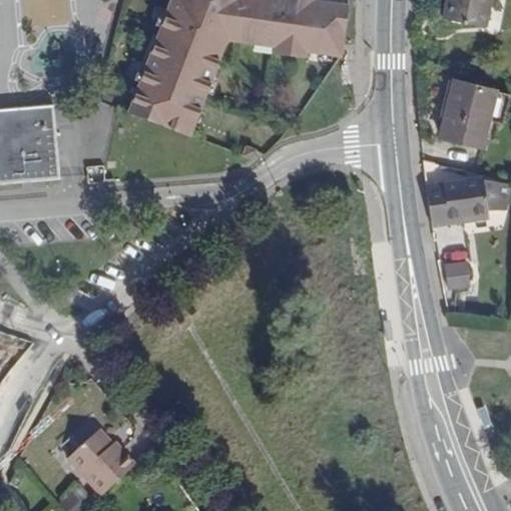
[(64,25),(64,0),(22,0),(22,24),(64,25)]
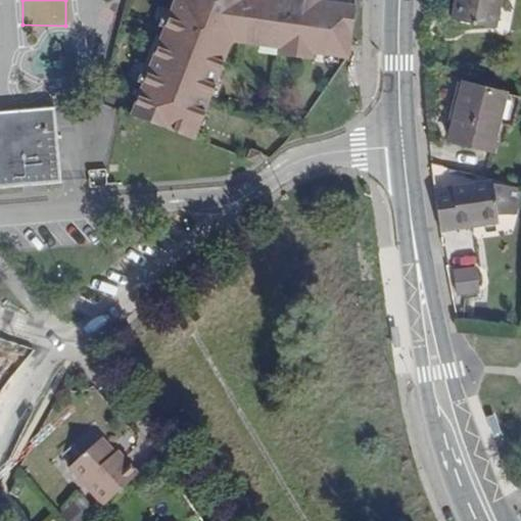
[(172,0),(130,114),(193,138),(230,40),(256,43),(278,45),(277,51),(311,55),(311,50),(346,54),(352,2),(335,0),(172,0)]
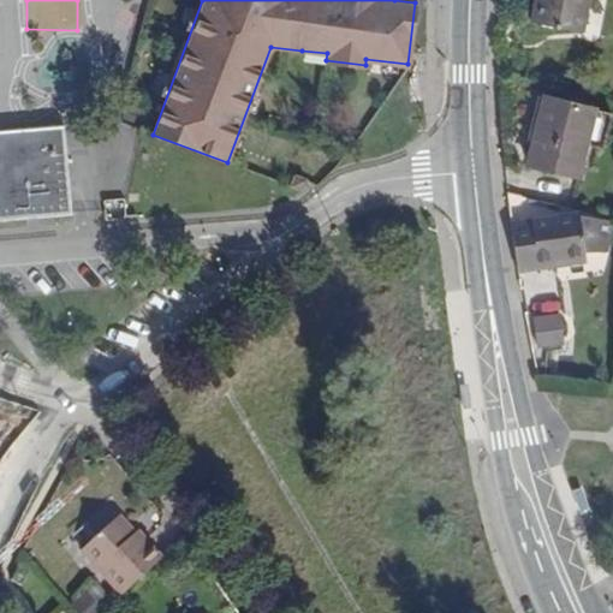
[(584,31),(591,0),(539,0),(535,19),(584,31)]
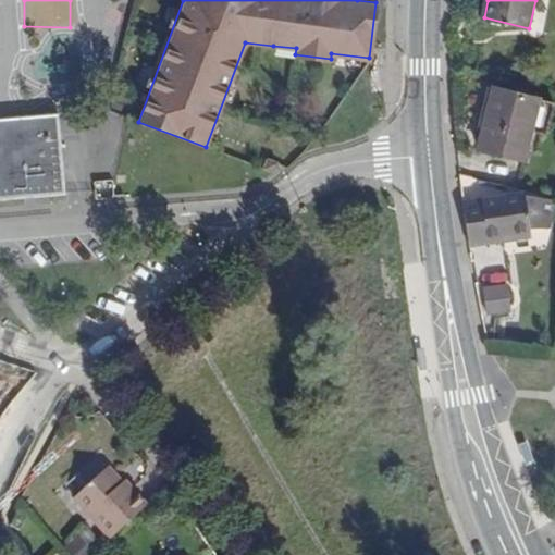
[(272,52),(295,54),(296,48),(273,46),(272,52)]
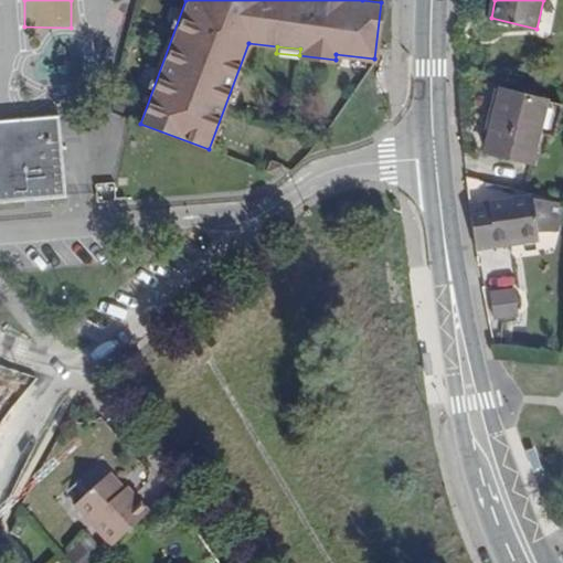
[(544,98),(499,88),(486,149),(531,159),(544,98)]
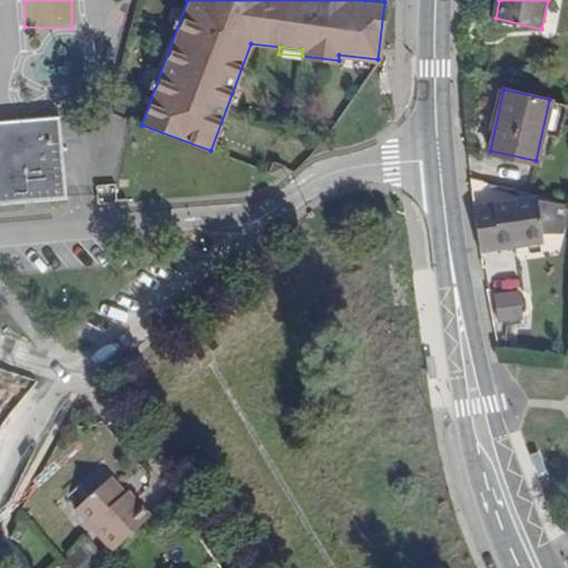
[(0,202),(62,196),(56,116),(0,119),(0,202)]
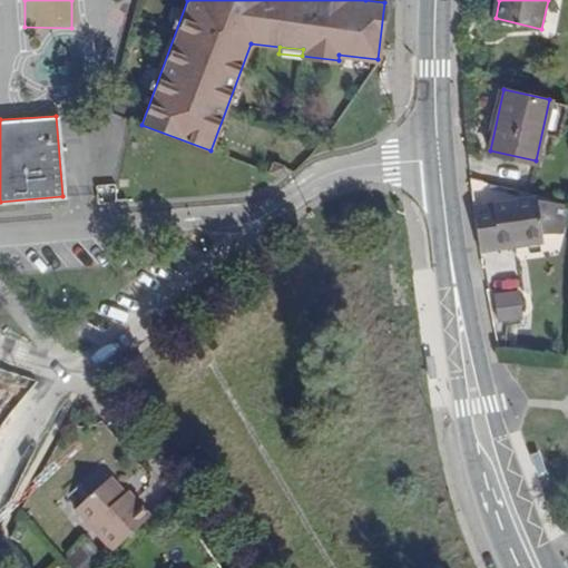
[(268,172),(280,176),(283,164),(273,160),(268,172)]
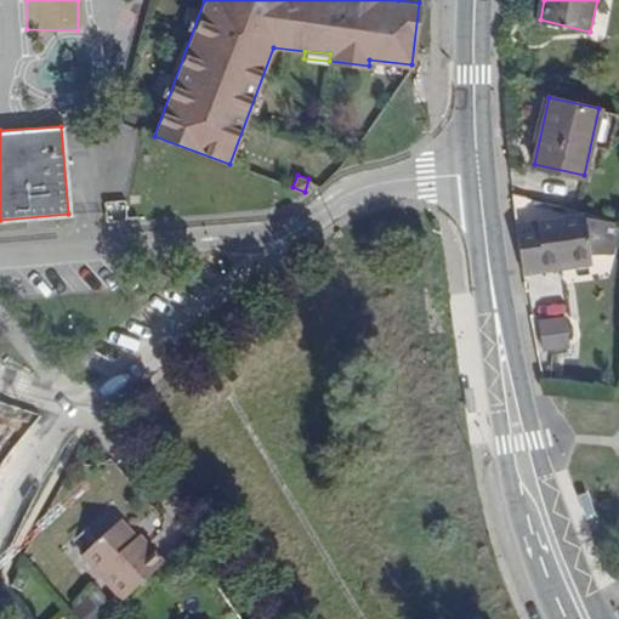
[(584,215),(515,223),(522,272),(560,267),(560,260),(590,256),(590,254),(611,254),(617,222),(584,217),(584,215)]
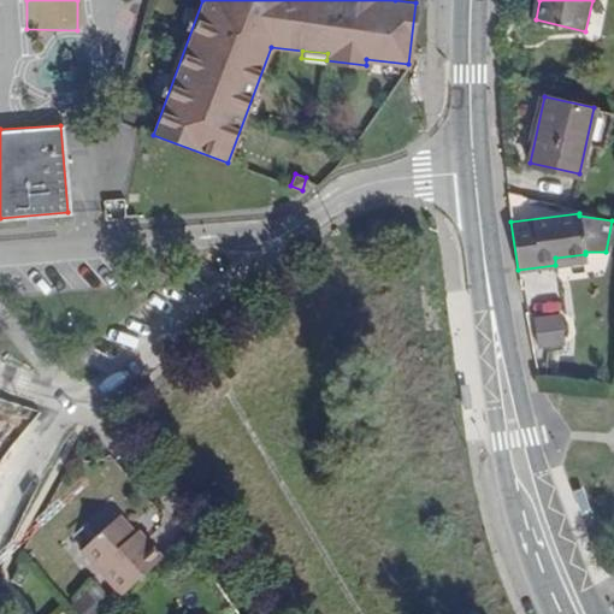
[(555,258),(555,265),(585,260),(585,254),(555,258)]
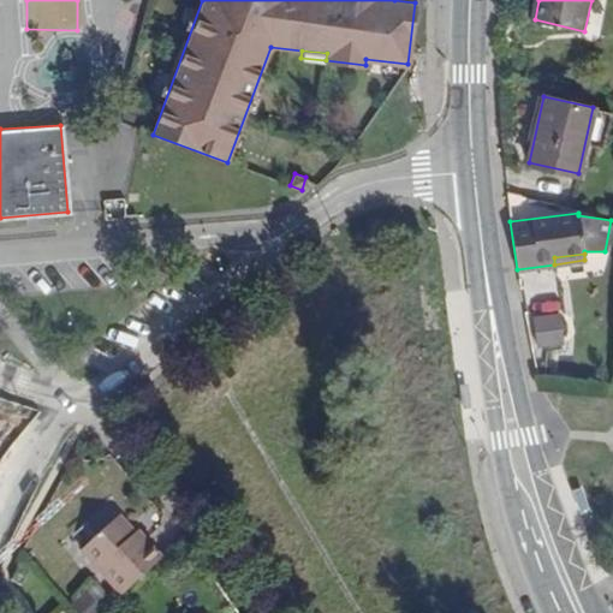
[(558,314),(531,317),(534,344),(561,341),(558,314)]
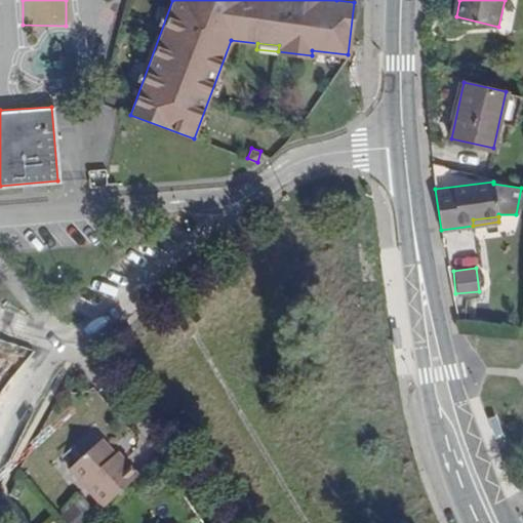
[(103,510),(141,480),(120,454),(118,456),(106,440),(70,468),(103,510)]
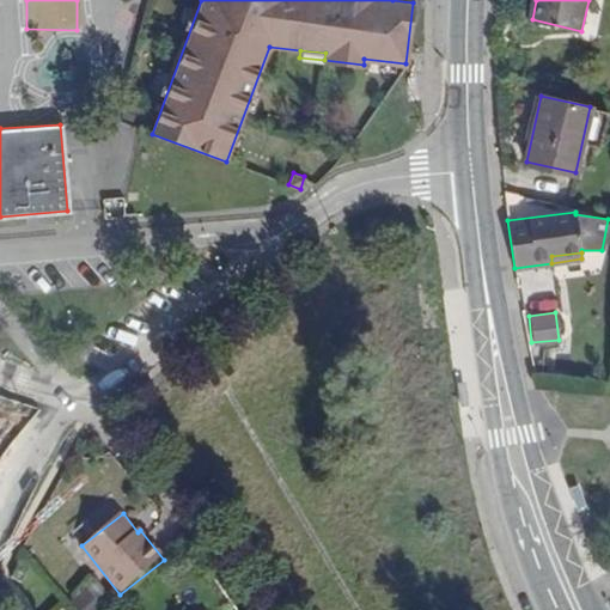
[(18,562),(10,577),(19,583),(29,567),(18,562)]
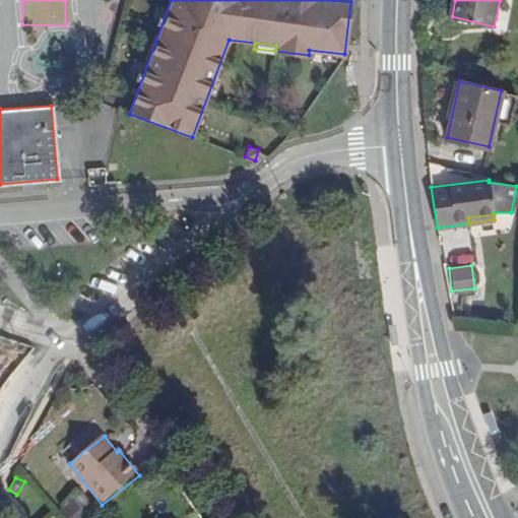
All buildings are outlined.
